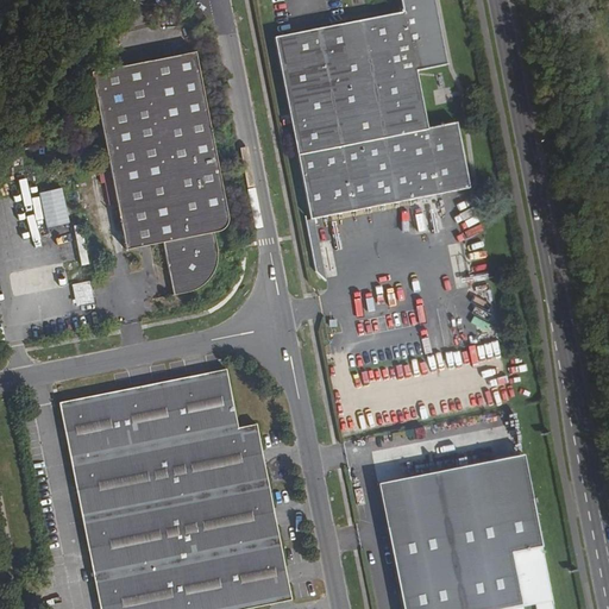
[(401,12),(274,38),(301,173),(462,142),(458,123),(427,129),(416,73),(416,71),(446,66),(432,0),(400,0),(402,10),(402,11),(401,12)]
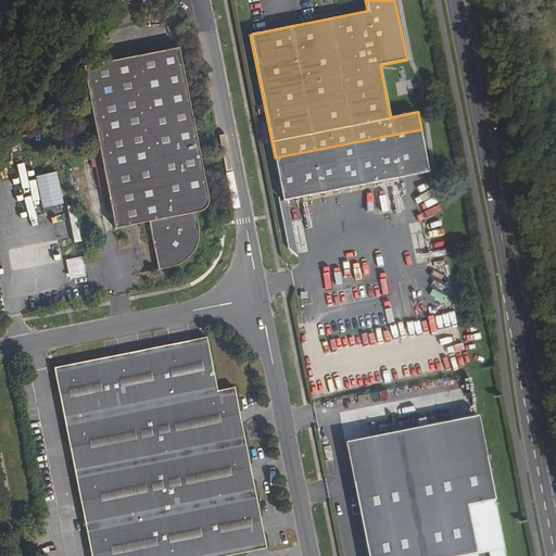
[(178,48),(84,67),(108,192),(112,211),(115,228),(149,222),(159,269),(171,267),(176,266),(186,261),(191,254),(197,245),(199,235),(192,200),(207,197),(178,48)]
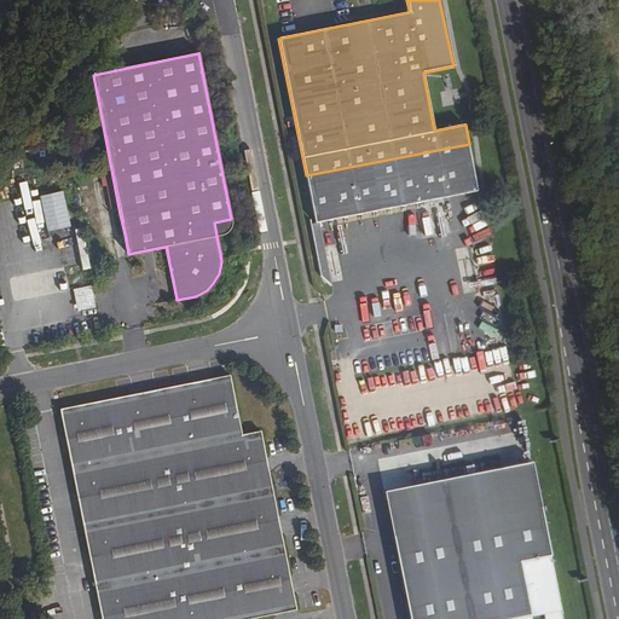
[(469,144),(306,175),(316,224),(479,191),(469,144)]
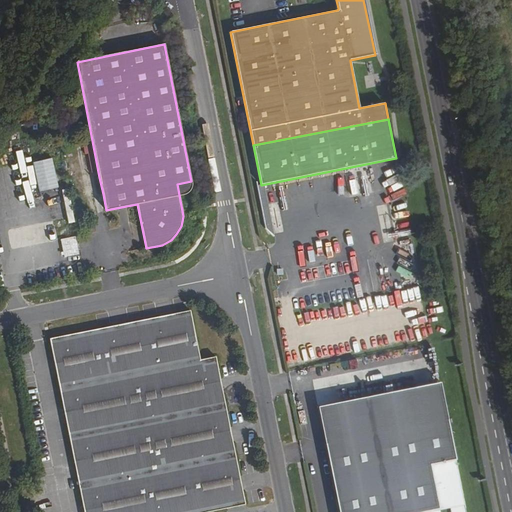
[(74,235),(59,239),(64,258),(79,254),(74,235)]
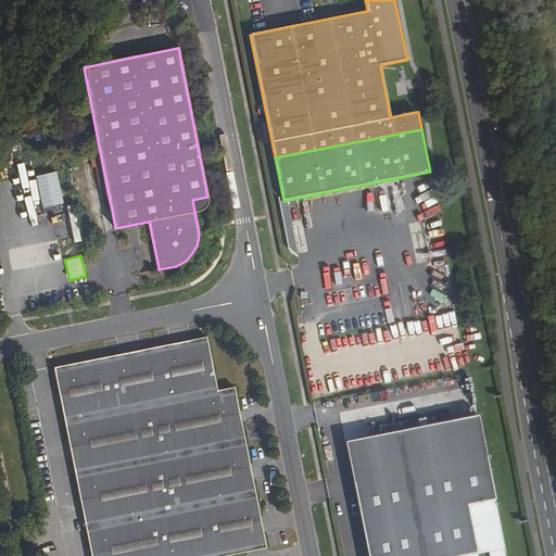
[(206,337),(53,368),(91,555),(224,555),(266,547),(235,388),(217,390),(206,337)]
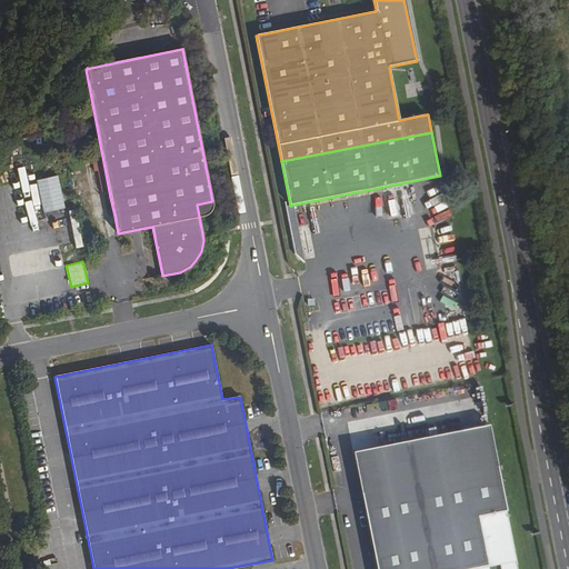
[(402,417),(405,430),(459,419),(457,406),(402,417)]
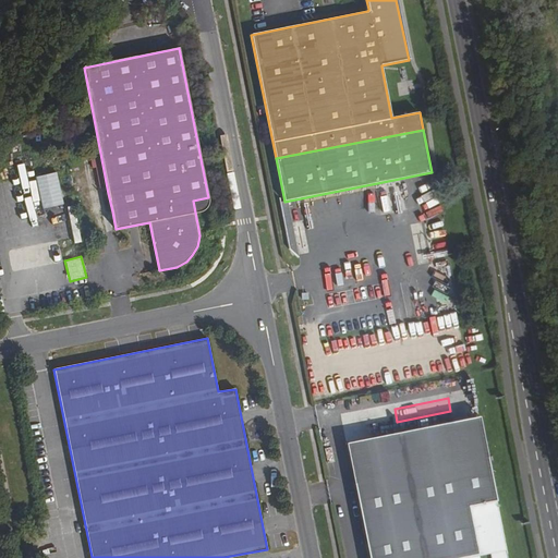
[(397,422),(343,433),(367,557),(507,557),(498,510),(471,516),(450,411),(397,422)]
